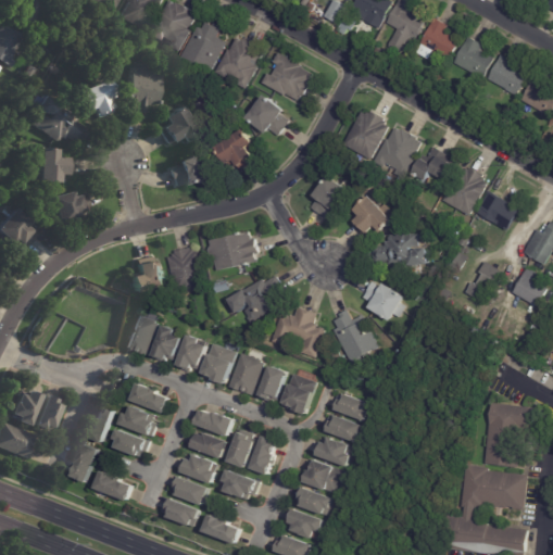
[(38,0),(47,4),(45,10),(46,10),(45,13),(50,16),(47,22),(41,19),(40,21),(37,20),(34,25),(10,12),(15,3),(10,0),(38,0)]
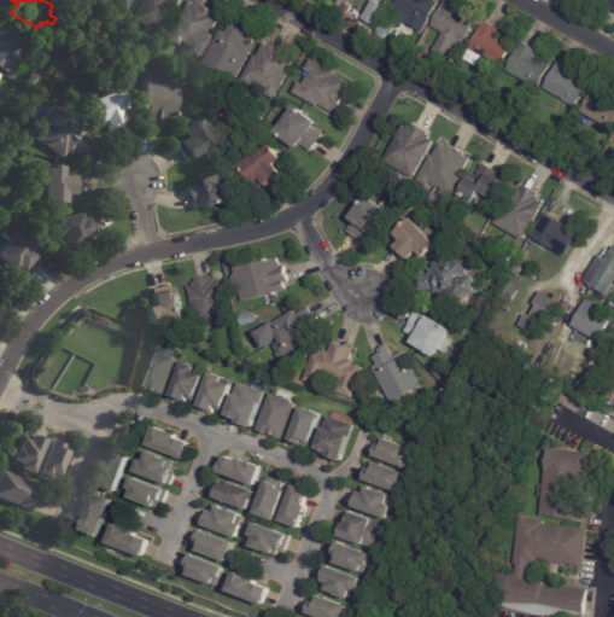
[(128,0),(121,13),(97,0),(128,0)]
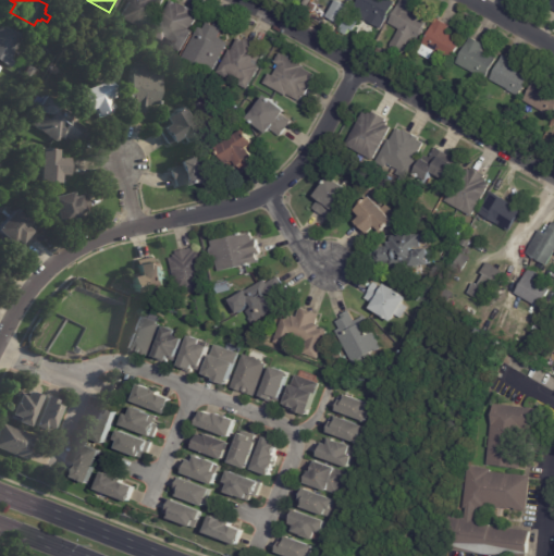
[(161,0),(145,31),(118,15),(125,0),(161,0)]
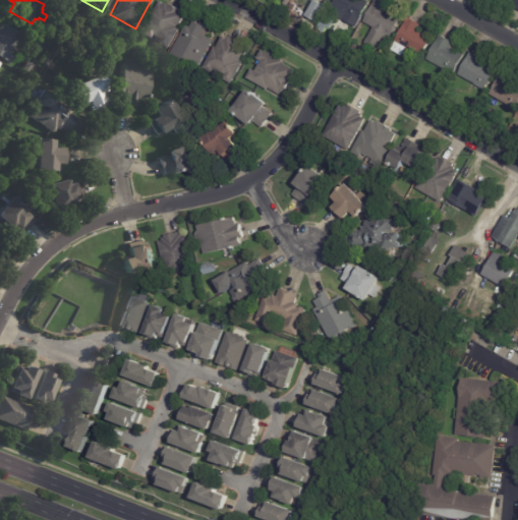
[(164,1),(179,9),(178,10),(183,14),(176,25),(178,26),(166,48),(157,43),(160,39),(151,34),(149,38),(137,32),(150,10),(152,11),(158,0),(163,2),(164,1)]
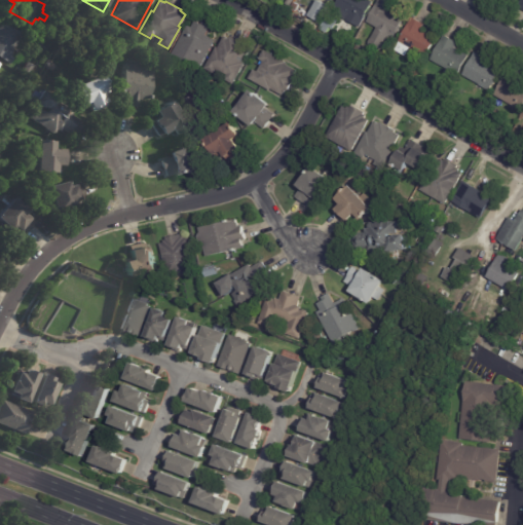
[(315,20),(307,14),(316,0),(320,0),(329,5),(319,22),(315,20)]
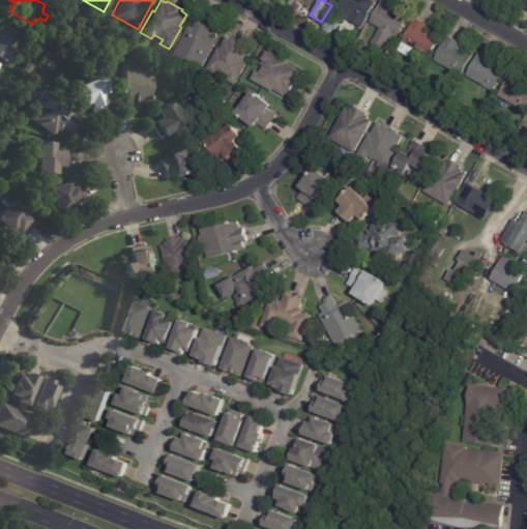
[(373,0),(375,1),(361,26),(333,11),(340,0),(373,0)]
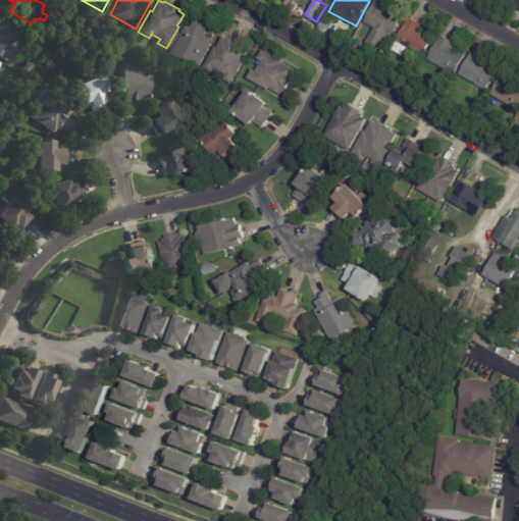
[(380,0),(388,4),(385,9),(401,17),(381,51),(364,41),(365,37),(367,38),(373,27),(363,20),(374,0),(380,0)]
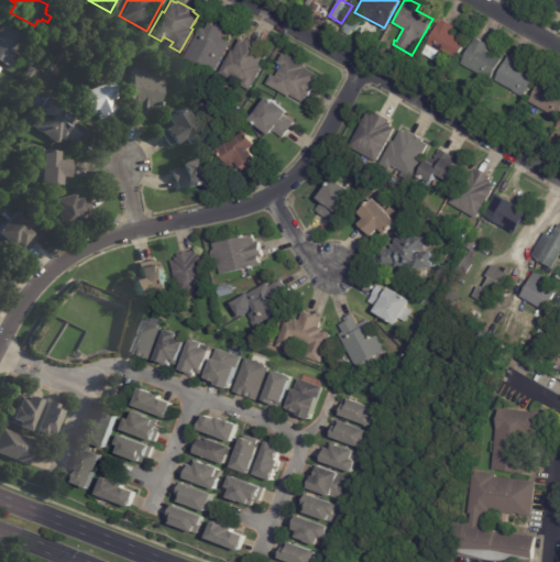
[(360,19),(362,20),(357,30),(352,28),(349,34),(341,30),(350,13),(360,19)]
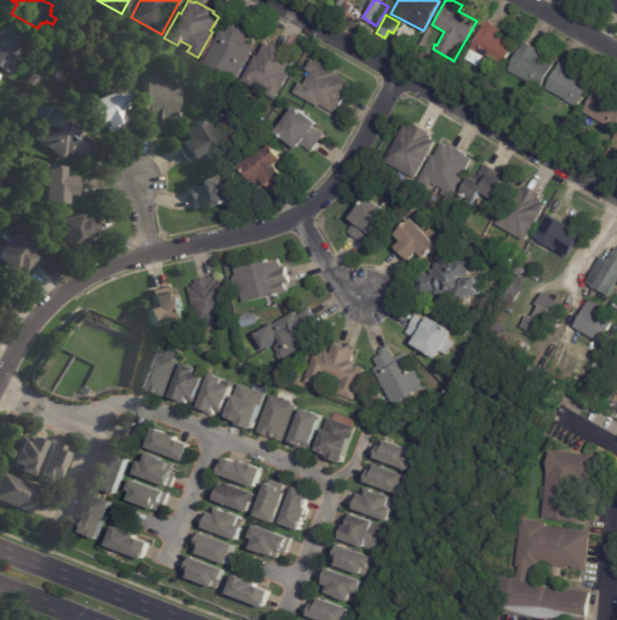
[(487,20),(500,27),(496,35),(513,45),(501,67),(486,58),(480,68),(464,60),(469,50),(468,50),(486,18),(487,20)]
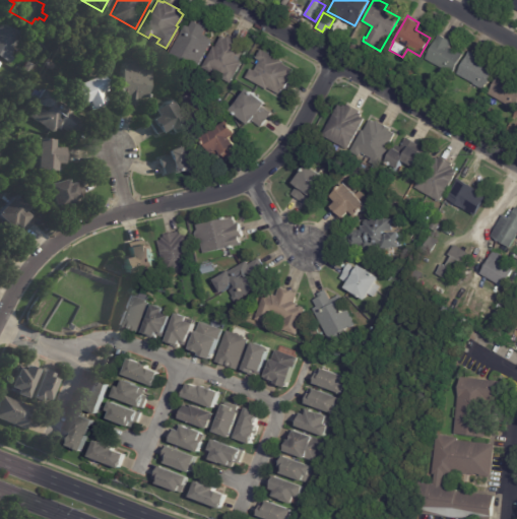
[(193,20),(197,22),(199,20),(206,24),(201,34),(211,39),(195,68),(179,59),(176,62),(166,56),(184,23),(188,26),(192,19),(193,20)]
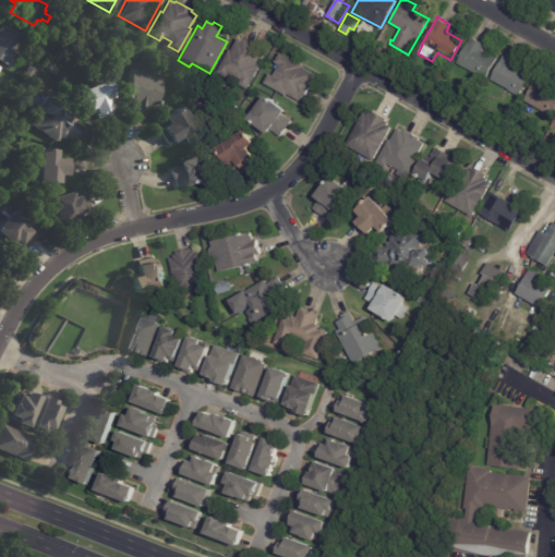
[(0,24),(22,37),(4,65),(0,62),(0,24)]
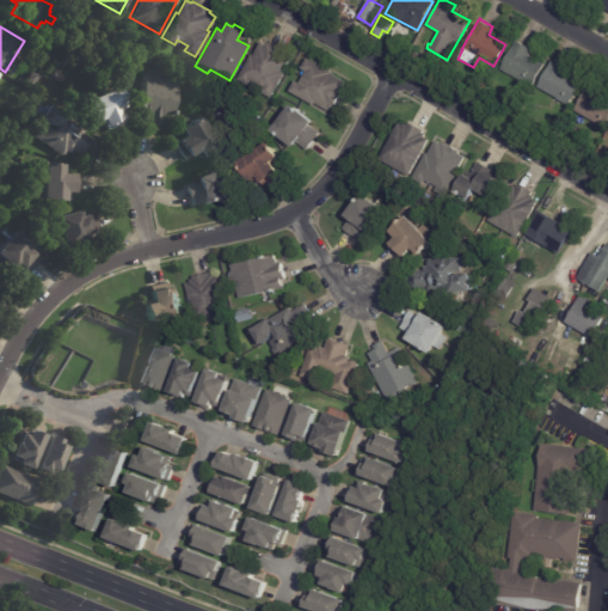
[(516,40),(532,48),(528,55),(544,63),(532,86),(499,69),(515,40),(516,40)]
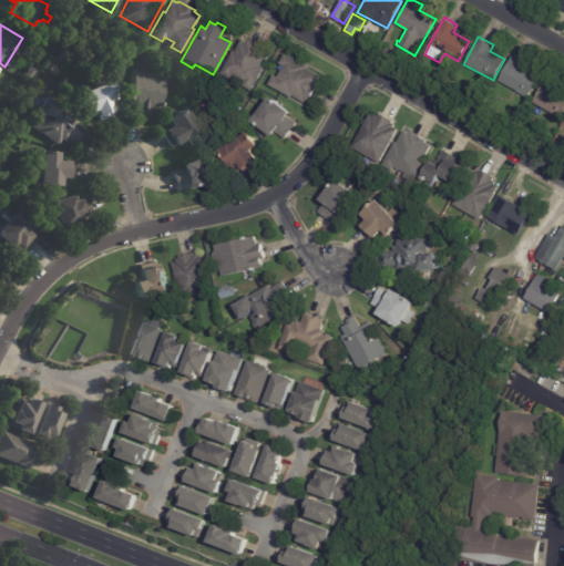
[(247,40),(248,39),(264,48),(263,50),(268,53),(262,65),(263,67),(249,90),(239,85),(243,80),(232,74),(229,79),(219,73),(232,50),(234,50),(241,38),(247,41),(247,40)]
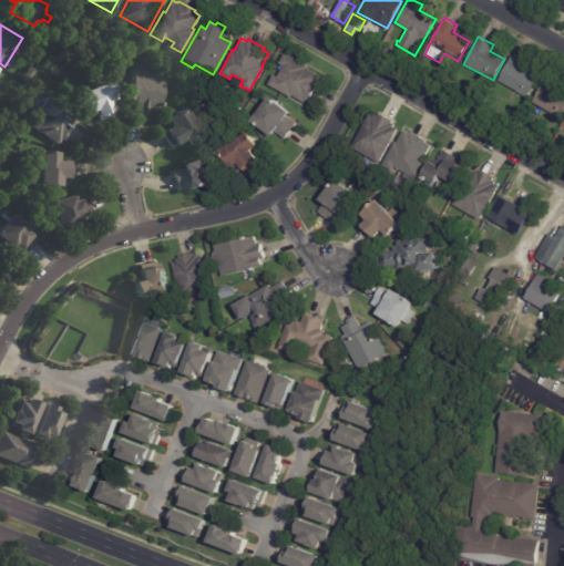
[(303,63),(307,65),(307,68),(319,75),(316,81),(317,81),(313,90),(314,91),(310,99),(307,98),(304,103),(291,95),(290,98),(267,83),(273,74),(277,76),(284,65),(279,63),(285,53),(303,63)]
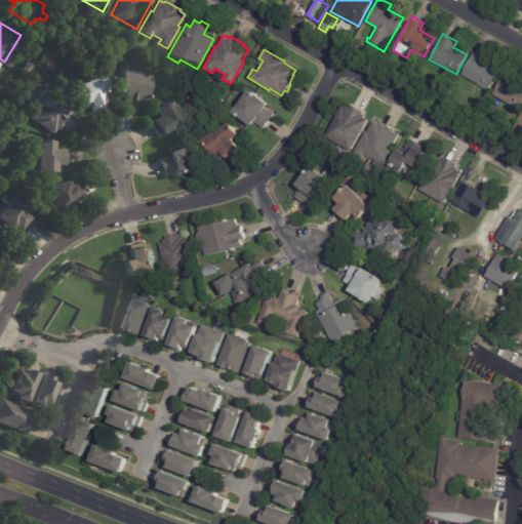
[(474,50),(486,57),(483,63),(498,71),(487,89),(460,74),(474,50)]
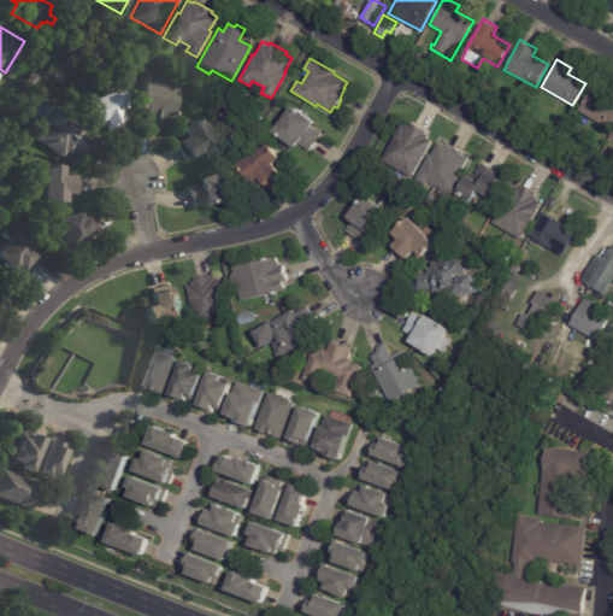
[(163,122),(160,122),(160,125),(142,122),(142,119),(137,118),(139,116),(135,116),(143,72),(151,74),(152,69),(169,71),(168,77),(177,78),(169,123),(163,122)]
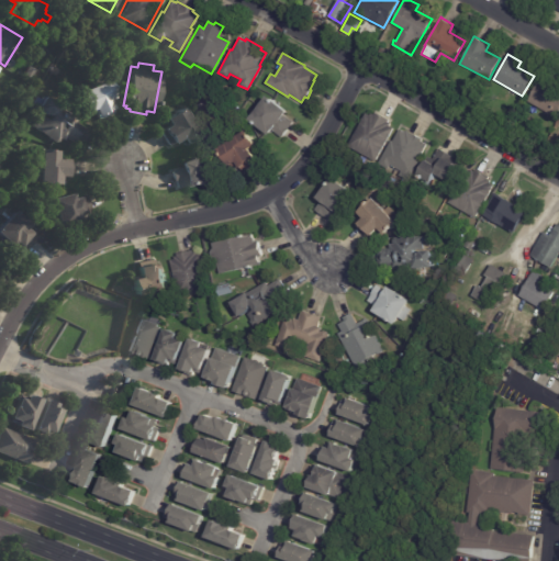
[(28,65),(35,69),(30,78),(22,74),(28,65)]
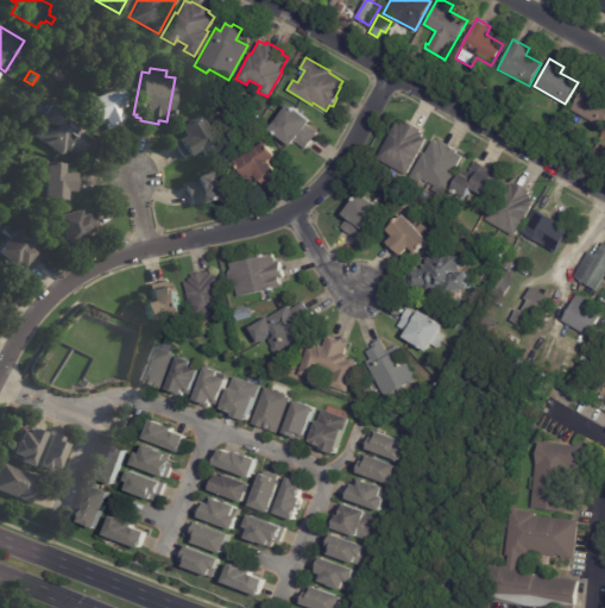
[(119,117),(104,124),(100,117),(92,119),(83,100),(115,86),(123,102),(115,106),(120,117),(119,117)]
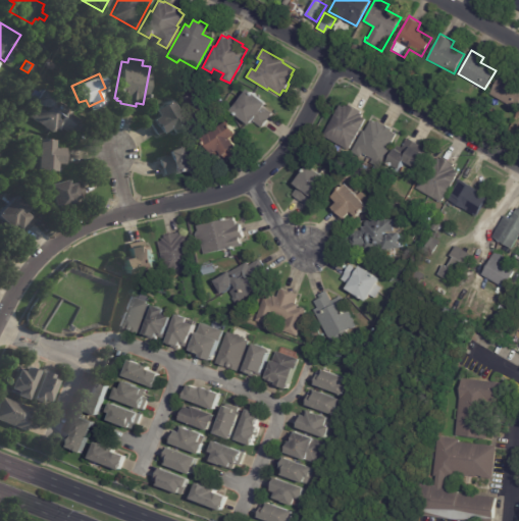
[(518,77),(518,103),(516,109),(506,104),(506,103),(489,94),(500,75),(514,84),(518,76),(518,77)]
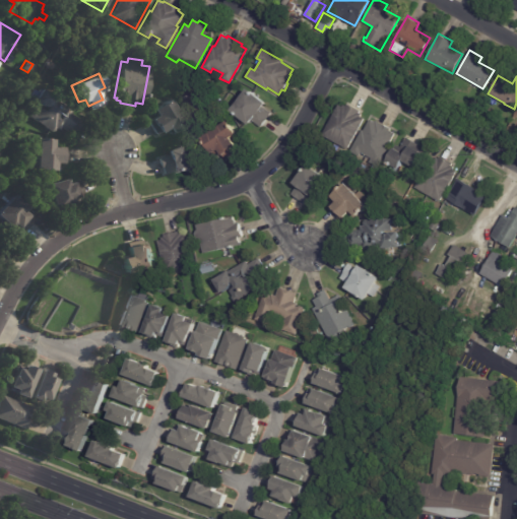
[(74,122),(67,132),(58,125),(55,130),(53,128),(51,132),(27,116),(30,112),(31,112),(38,105),(31,100),(33,99),(26,94),(30,88),(37,92),(40,88),(70,110),(67,113),(76,119),(74,122)]
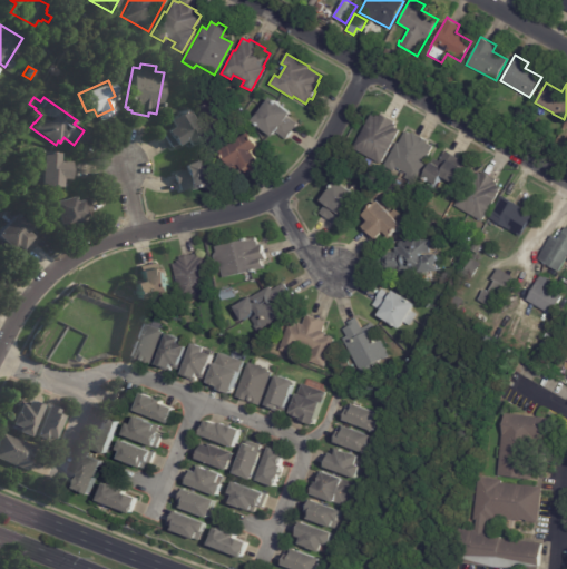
[(294,126),(284,138),(276,133),(274,136),(254,120),(272,97),(292,113),(287,117),(296,124),(294,126)]
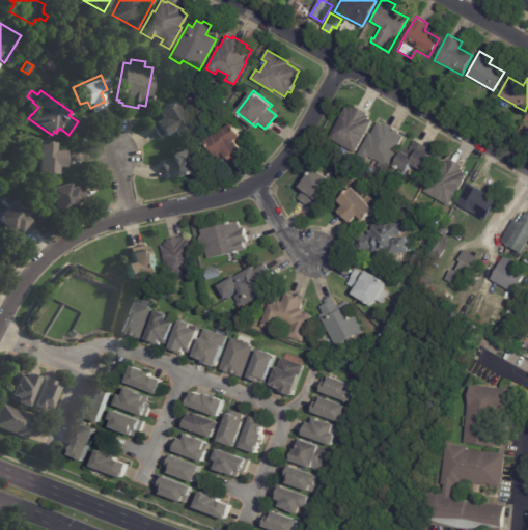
[(178,112),(187,127),(171,137),(168,131),(158,137),(149,122),(158,117),(154,110),(171,101),(178,112)]
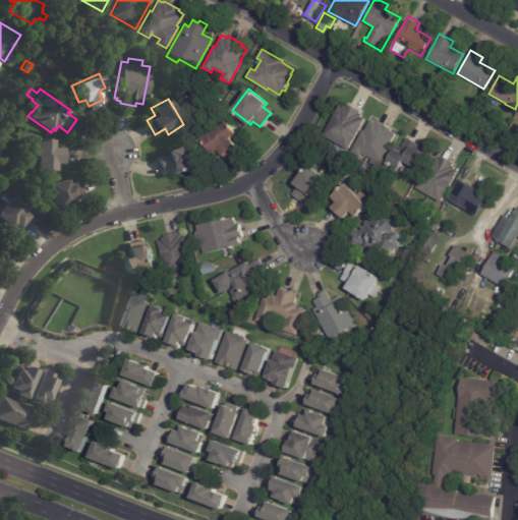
[(348,104),(360,111),(359,113),(361,114),(360,116),(364,118),(347,149),(322,135),(339,104),(343,106),(344,104),(347,106),(347,104),(348,104)]
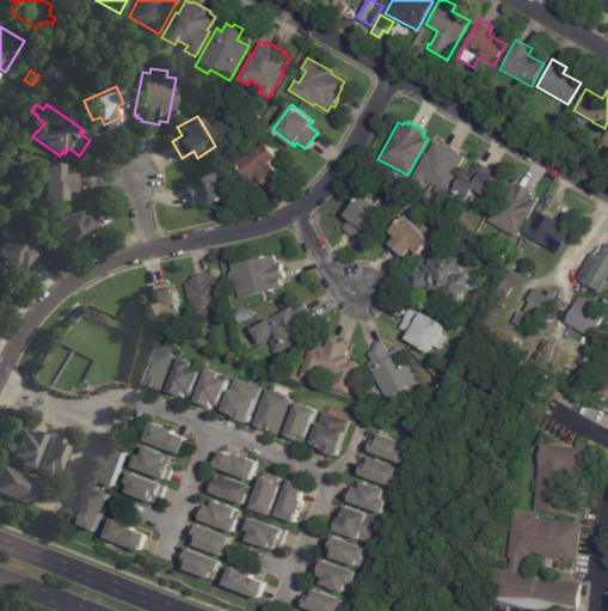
[(442,142),(442,141),(459,151),(458,153),(465,157),(456,170),(459,171),(444,196),(434,190),(436,185),(424,179),(422,184),(411,178),(425,152),(428,153),(435,140),(441,144),(442,142)]
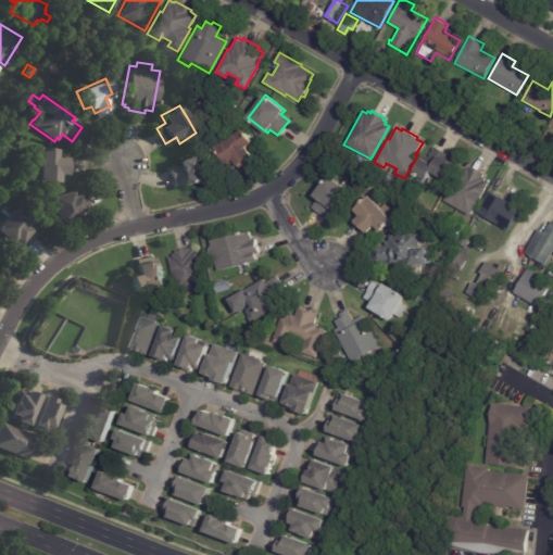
[(252,161),(240,169),(234,160),(233,161),(234,163),(228,166),(224,161),(226,160),(216,146),(243,128),(248,134),(249,133),(251,136),(249,137),(254,144),(248,149),(252,155),(252,156),(254,160),(252,161)]
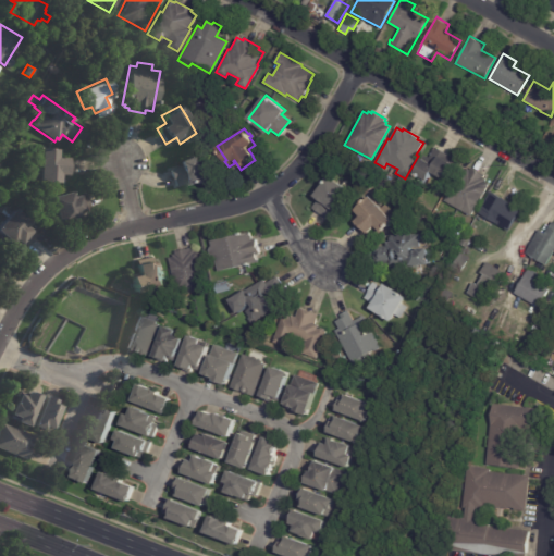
[(435,147),(448,155),(446,159),(457,165),(447,181),(432,172),(428,180),(414,172),(422,158),(426,160),(434,146),(435,147)]
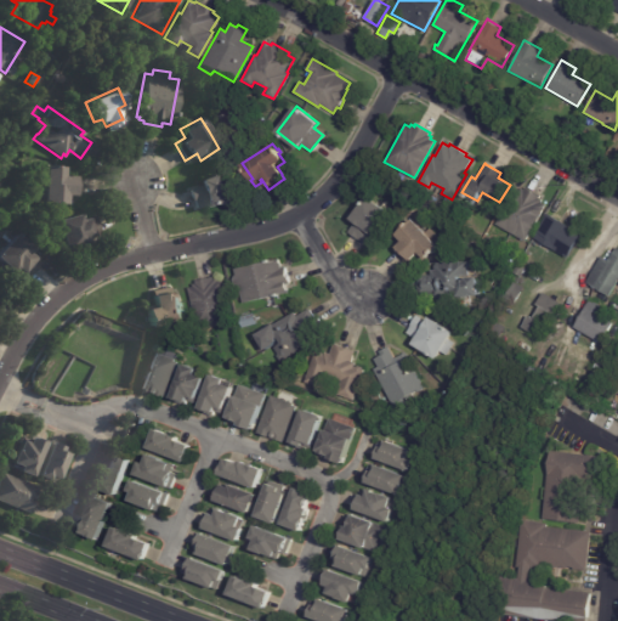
[(61,169),(61,175),(77,175),(77,195),(66,195),(66,203),(41,202),(43,165),(61,165),(61,169)]
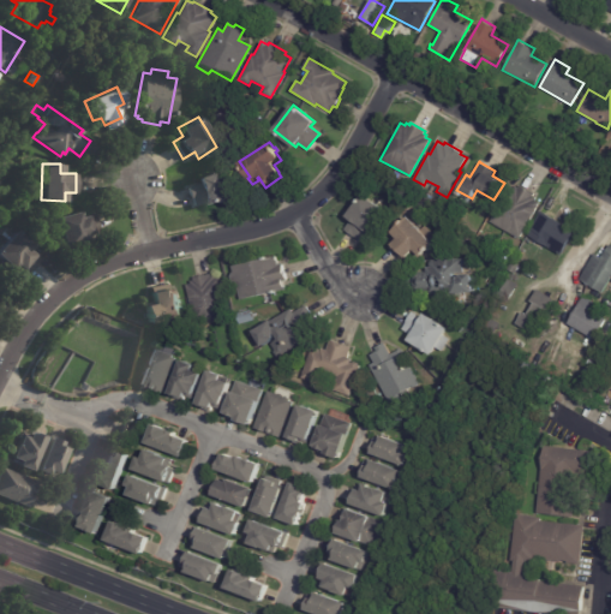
[(225,184),(229,198),(204,207),(202,201),(190,204),(187,197),(184,186),(196,183),(195,177),(220,168),(225,184)]
